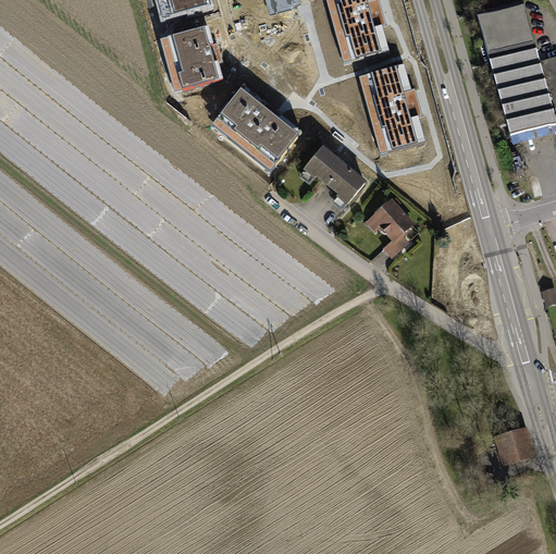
[(159,0),(163,15),(211,2),(211,0),(159,0)]
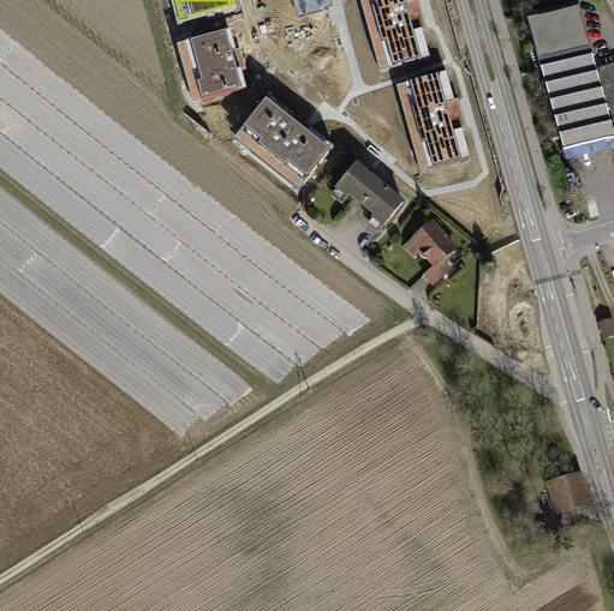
[(361,0),(380,67),(422,55),(406,0),(361,0)]
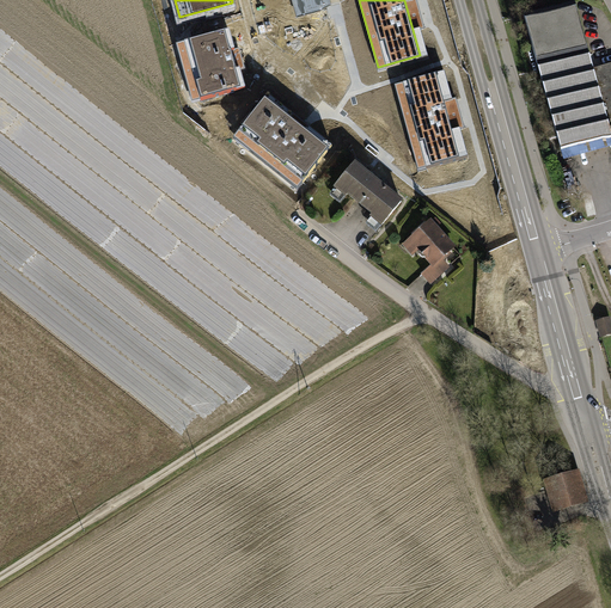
[(576,5),(523,20),(557,145),(610,130),(610,127),(606,117),(610,115),(610,62),(593,68),(576,5)]
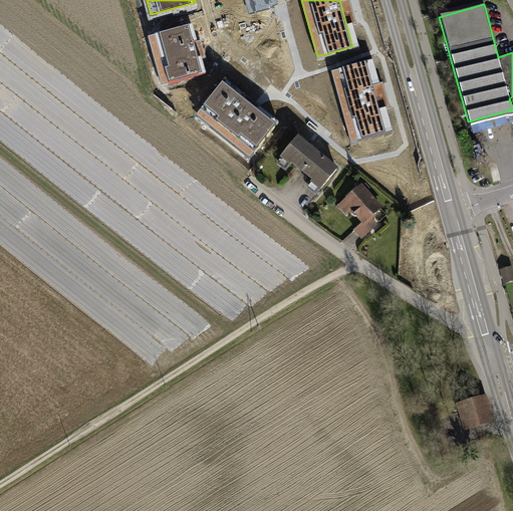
[(189,23),(147,34),(161,83),(203,72),(189,23)]
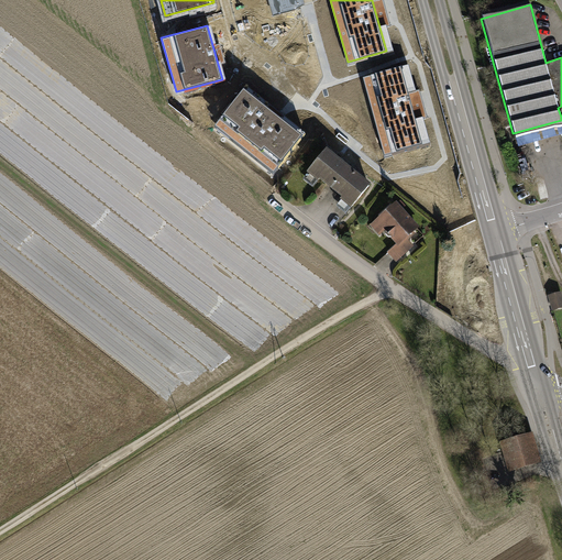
[(400,65),(362,76),(384,153),(422,143),(400,65)]
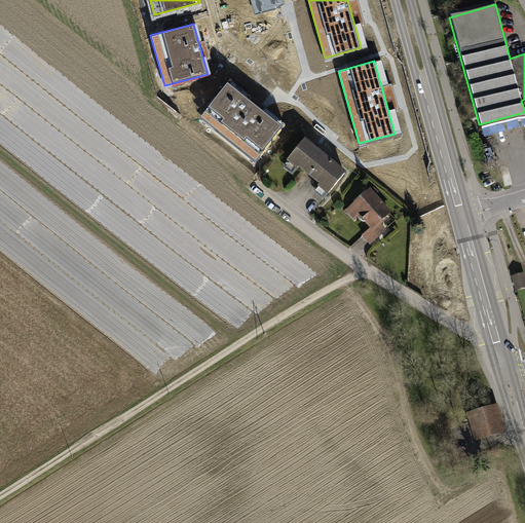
[(226,82),(199,116),(256,160),(283,126),(226,82)]
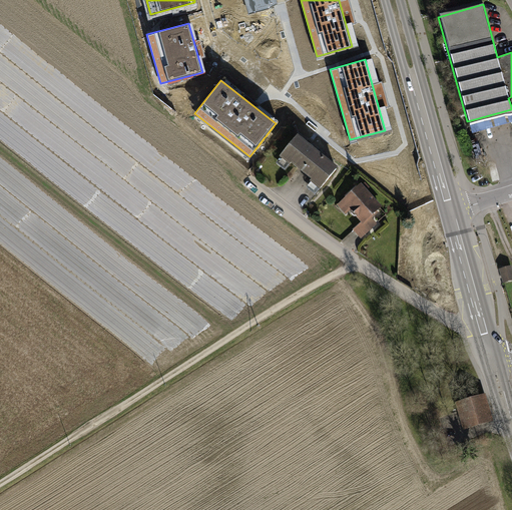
[(300,133),(285,152),(322,183),(338,164),(300,133)]
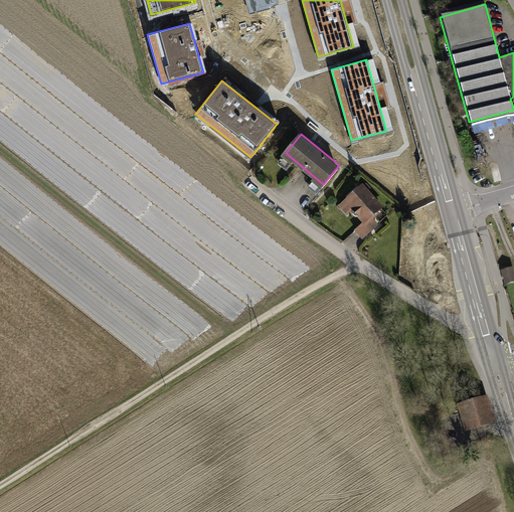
[(382,204),(363,183),(347,199),(353,206),(353,210),(357,213),(361,213),(367,219),(358,227),(364,234),(377,222),(371,215),(382,204)]
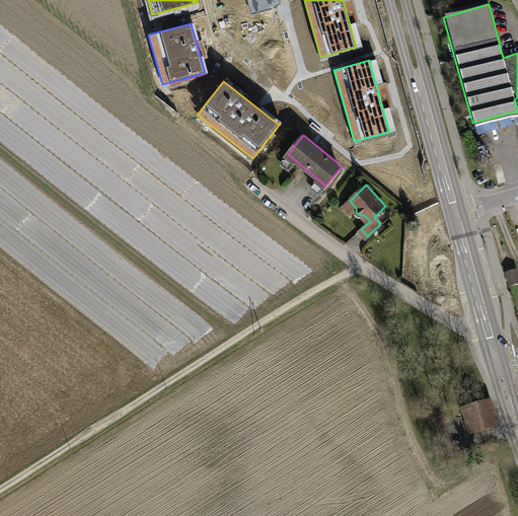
[(517,268),(507,270),(511,283),(517,281),(517,268)]
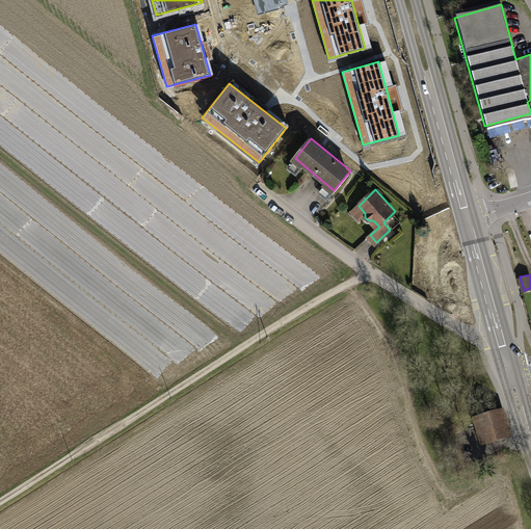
[(499,408),(476,415),(483,441),(506,434),(499,408)]
